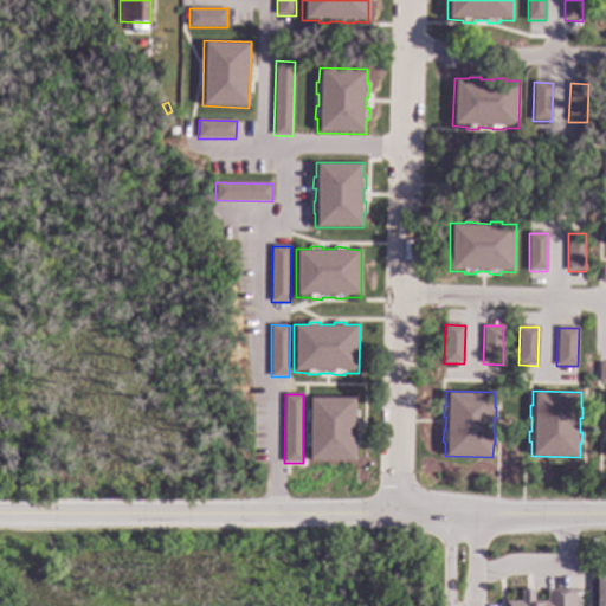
[(356,411),(359,412),(359,424),(356,424),(356,436),(359,436),(359,447),(355,447),(355,463),(308,462),(309,447),(307,447),(307,436),(309,436),(309,423),(307,423),(307,411),(309,411),(309,395),(356,397),(356,411)]
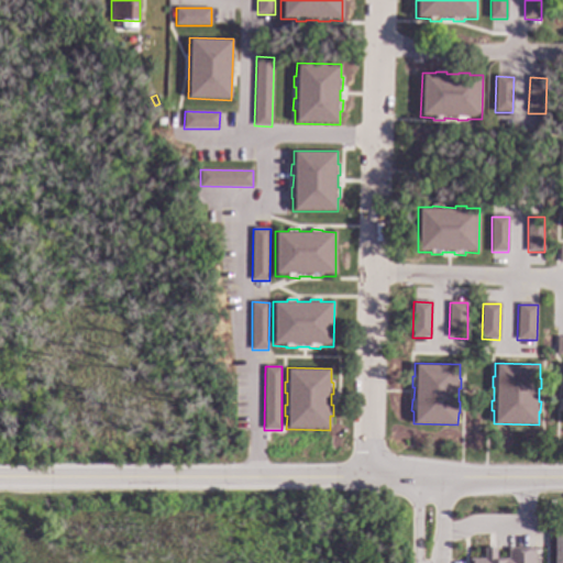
[(562,562),(562,532),(553,532),(553,562),(562,562)]
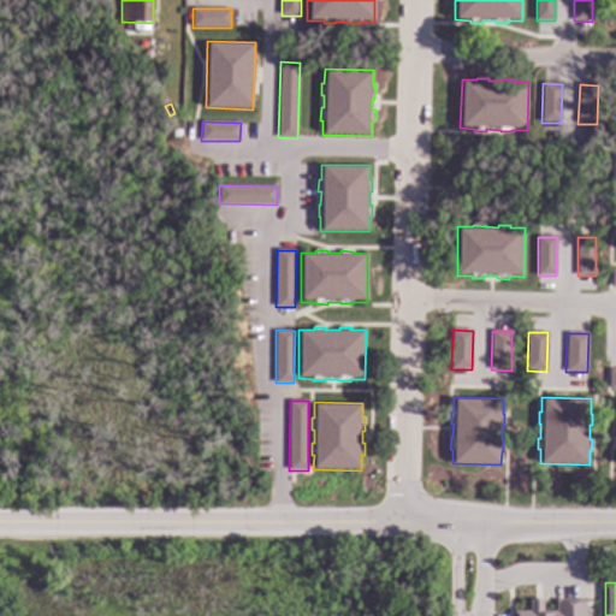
[(586,615),(515,615),(515,611),(558,611),(557,600),(586,600),(586,615)]
